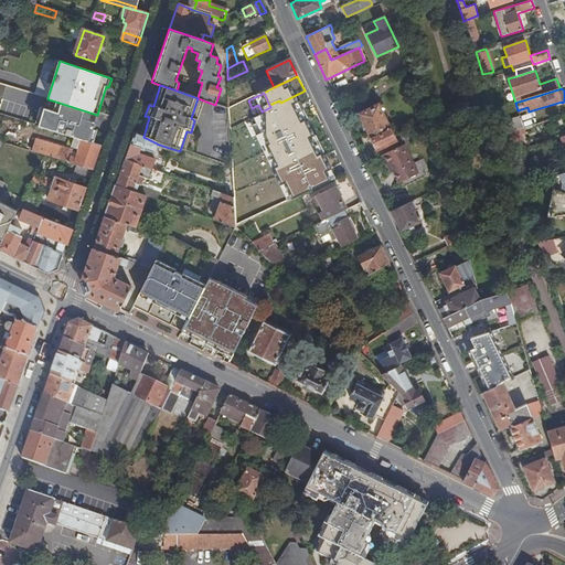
[(97,115),(49,99),(44,114),(42,113),(38,126),(76,139),(91,144),(99,115),(97,115)]
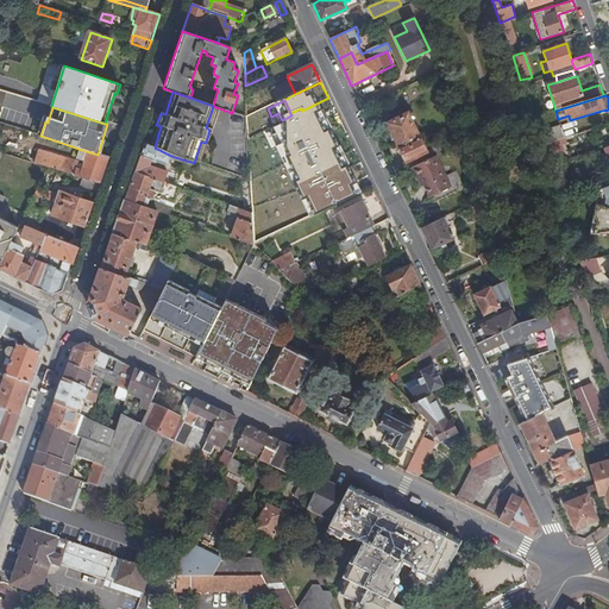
[(387,123),(397,146),(419,137),(407,113),(387,123)]
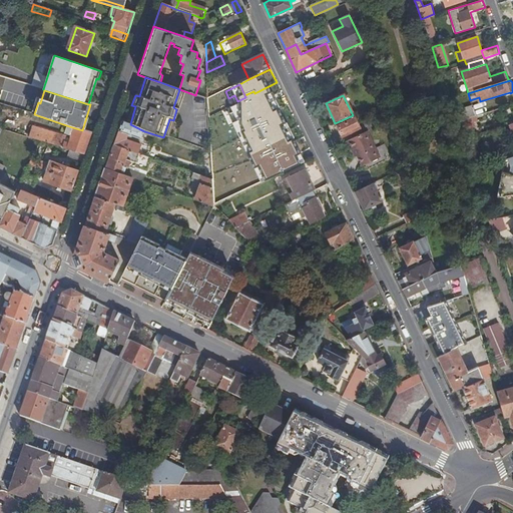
[(272,124),(292,114),(288,104),(268,114),(272,124)]
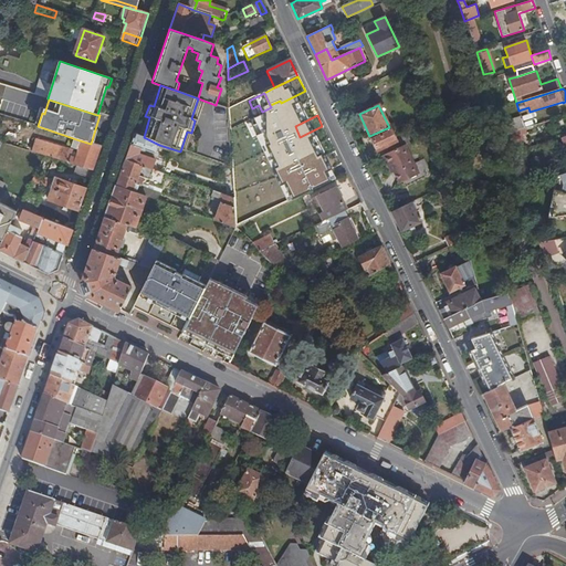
[(513,133),(525,129),(522,121),(502,126),(505,136),(513,133)]
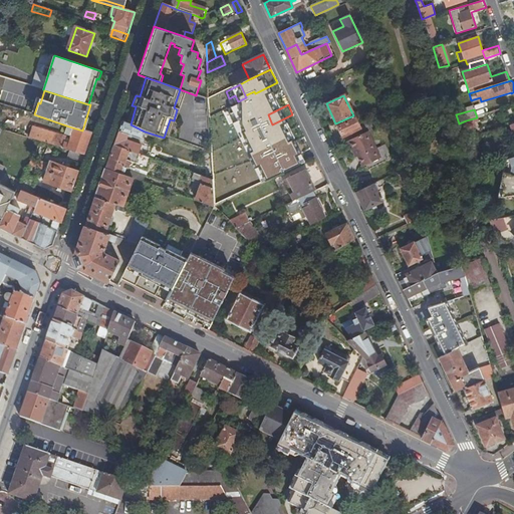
[(353,115),(335,123),(341,138),(359,129),(353,115)]
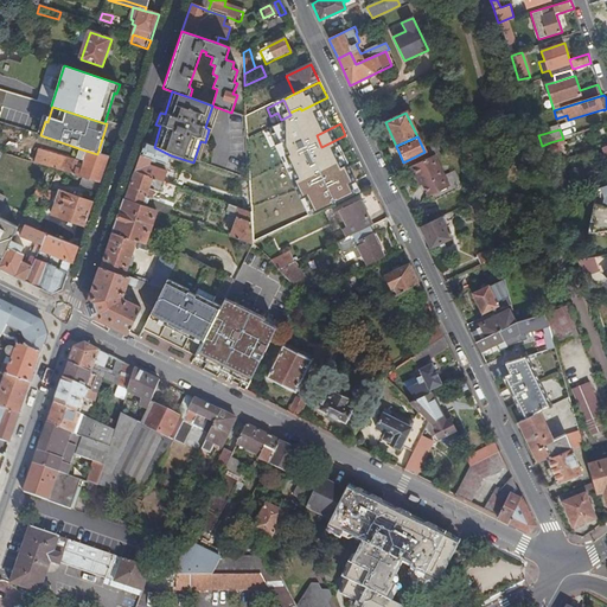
[(433,155),(449,148),(443,136),(428,144),(433,155)]
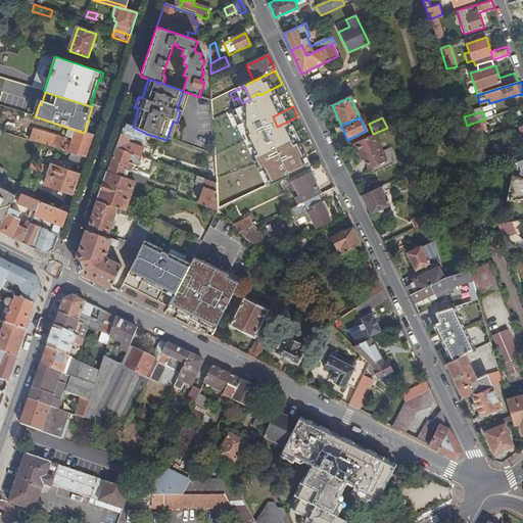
[(485,120),(474,123),(467,126),(470,135),(472,142),(477,140),(484,138),(481,131),(486,129),(485,125),(488,124),(487,119),(485,120)]
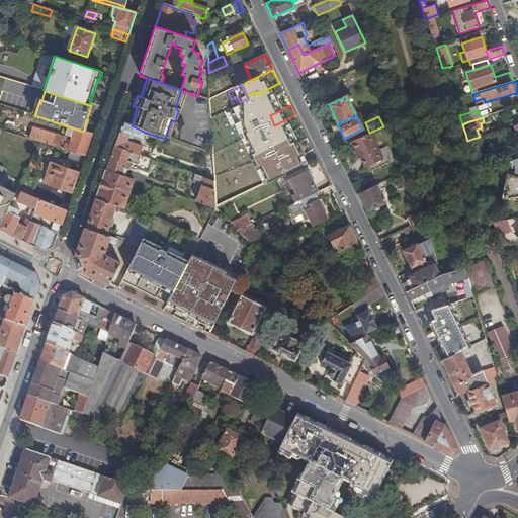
[(132,125),(121,122),(113,146),(140,155),(143,147),(128,142),(130,138),(143,142),(146,133),(132,125)]
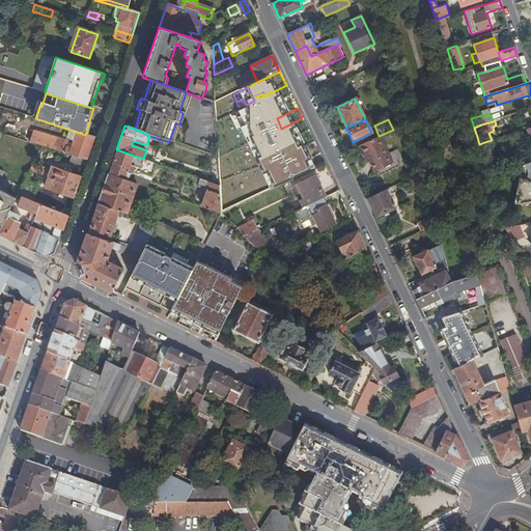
[(89,160),(96,138),(85,135),(72,131),(71,136),(76,137),(73,148),(67,147),(70,142),(34,132),(31,143),(42,146),(73,156),(89,160)]
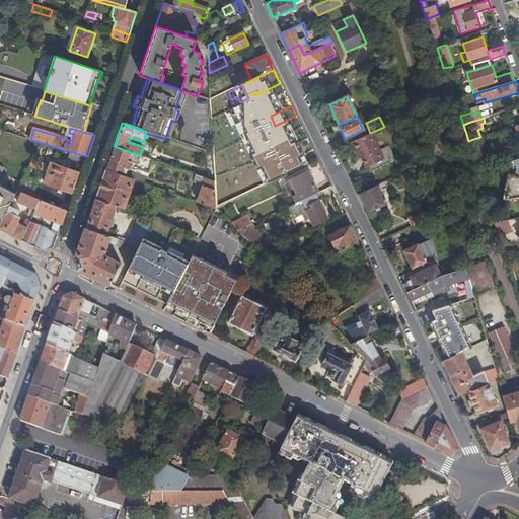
[(370,133),(350,142),(355,153),(358,152),(361,160),(365,167),(383,159),(370,133)]
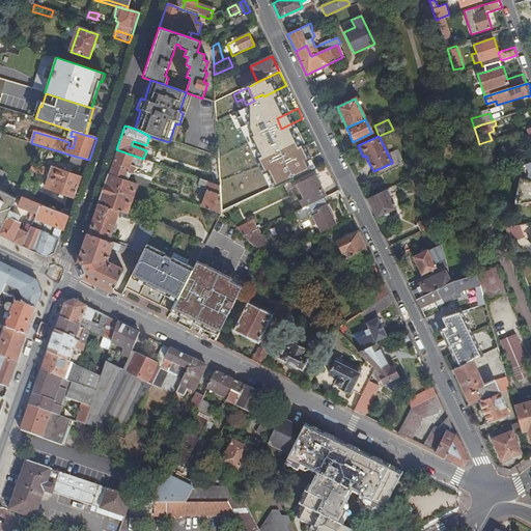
[(254,142),(248,145),(253,160),(259,157),(254,142)]
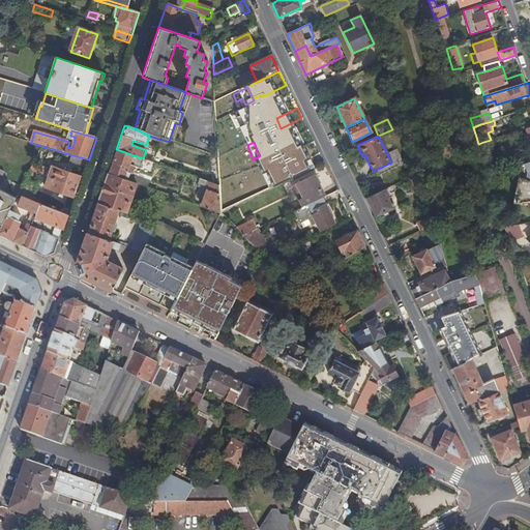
[(246,202),(260,196),(255,178),(249,160),(253,159),(247,145),(231,153),(239,184),(246,202)]
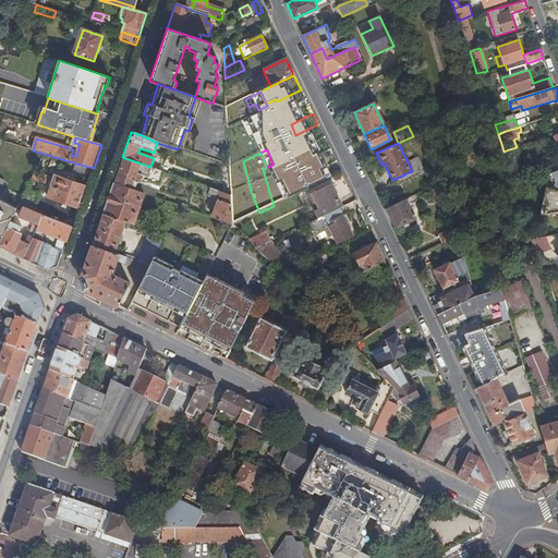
[(150,167),(122,157),(113,182),(134,189),(136,183),(138,183),(141,177),(160,183),(164,172),(150,167)]
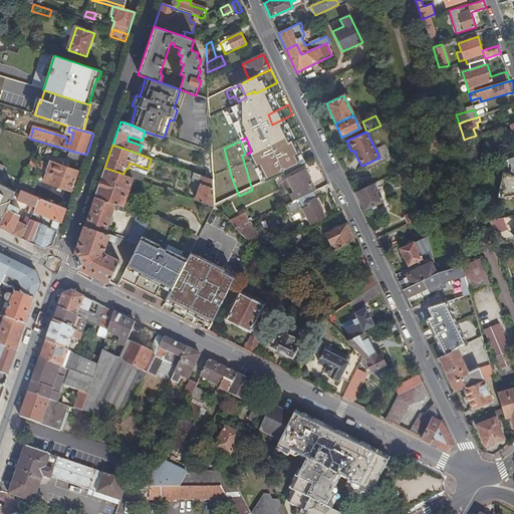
[(239,196),(232,179),(224,149),(212,155),(214,181),(215,207),(216,207),(239,196)]
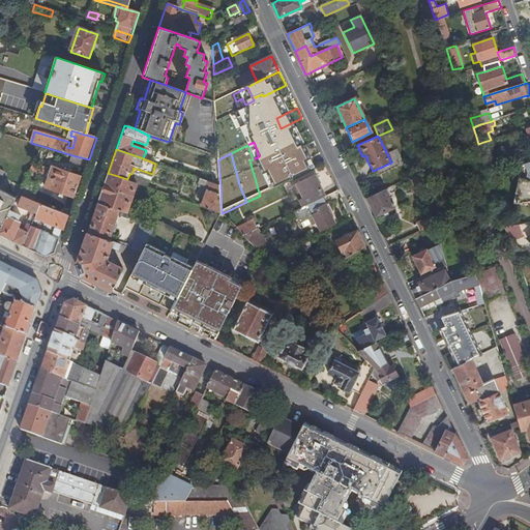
[(86,168),(89,159),(72,155),(70,163),(86,168)]
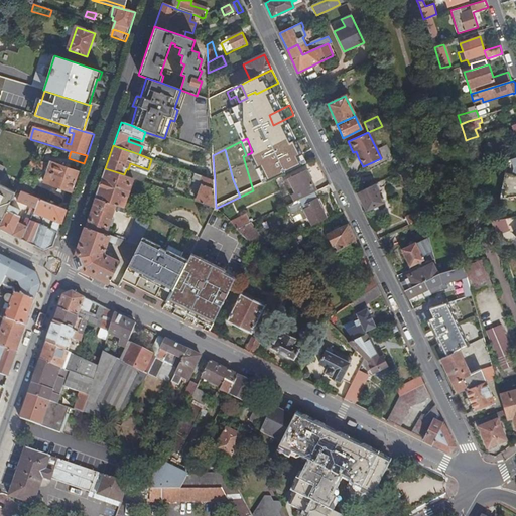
[(515,157),(512,159),(514,166),(512,172),(509,171),(504,190),(515,192),(515,157)]
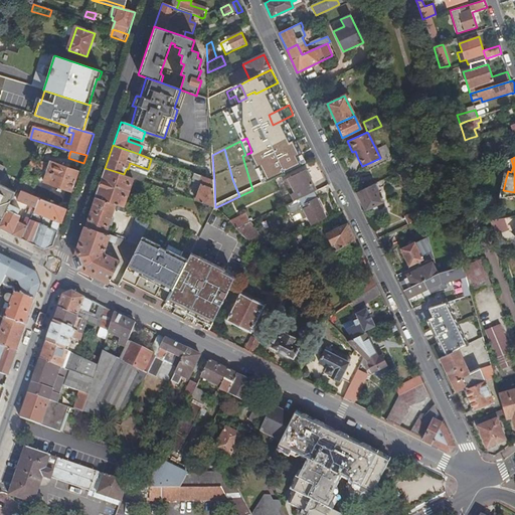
[(76,182),(80,172),(56,164),(55,166),(48,164),(48,166),(31,160),(29,166),(46,172),(76,182)]
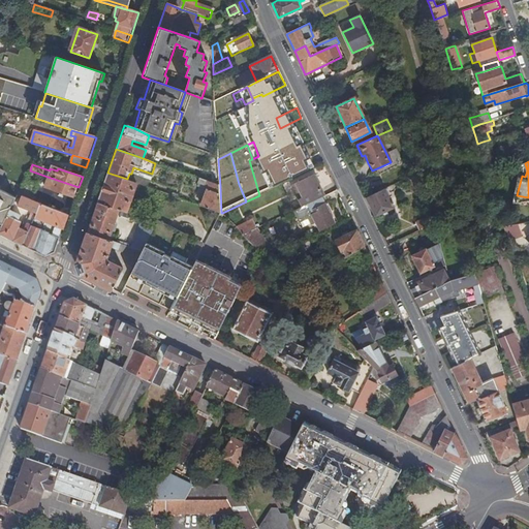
[(422,182),(419,173),(408,178),(412,187),(422,182)]
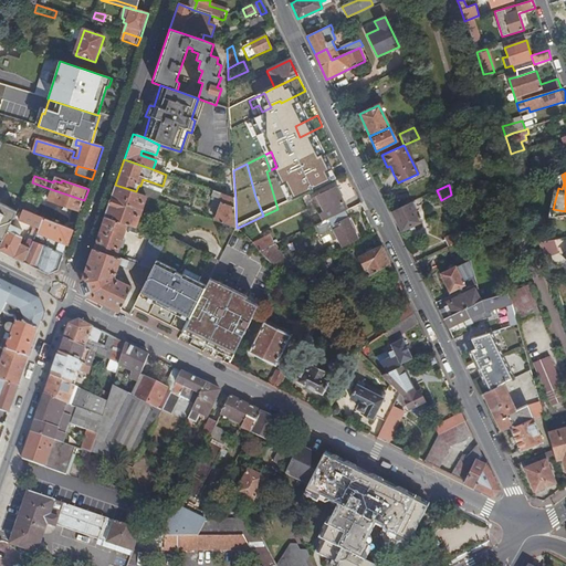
[(146,196),(113,186),(98,218),(127,227),(146,232),(148,226),(137,221),(146,196)]
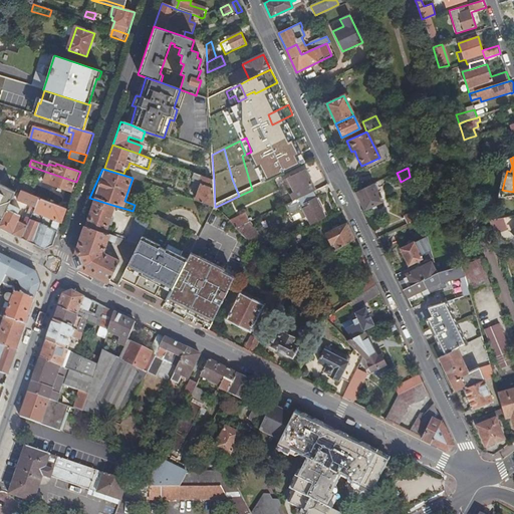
[(252,190),(264,183),(258,170),(247,173),(252,190)]
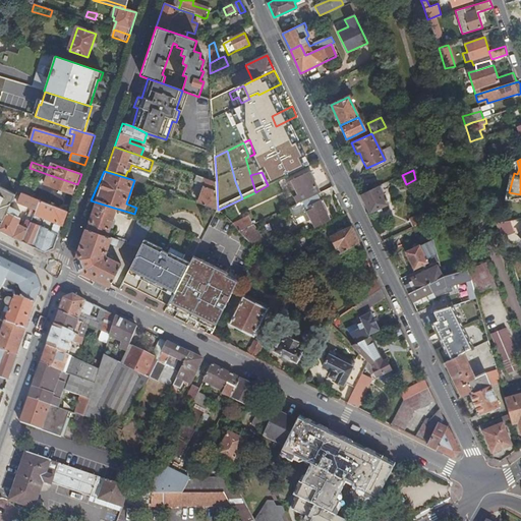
[(316,194),(319,193),(308,173),(291,181),(301,203),(316,194)]
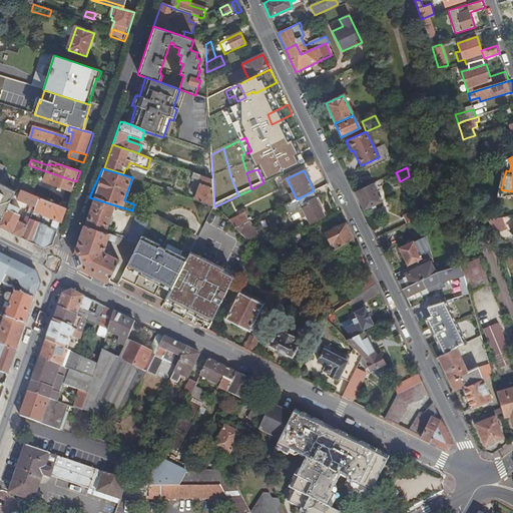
[(73,191),(76,181),(46,171),(43,181),(73,191)]
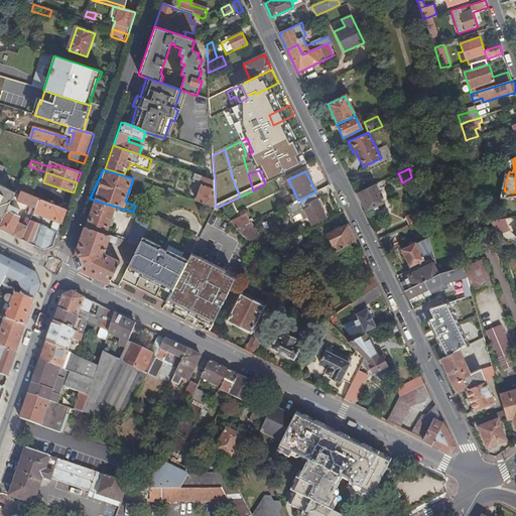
[(398,173),(397,174),(401,188),(414,184),(411,177),(402,182),(398,173)]
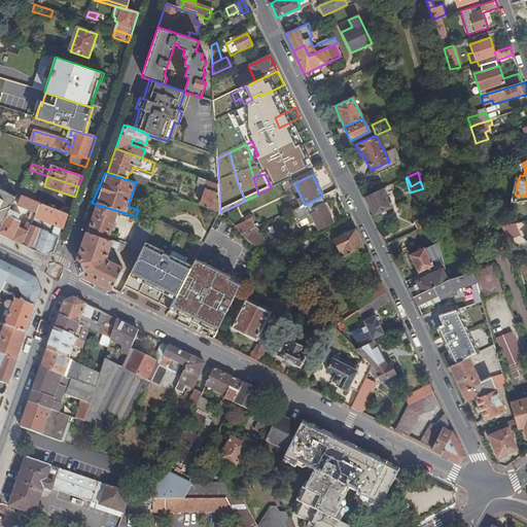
[(202,206),(220,212),(219,185),(212,182),(198,178),(197,184),(204,186),(203,188),(207,190),(202,206)]
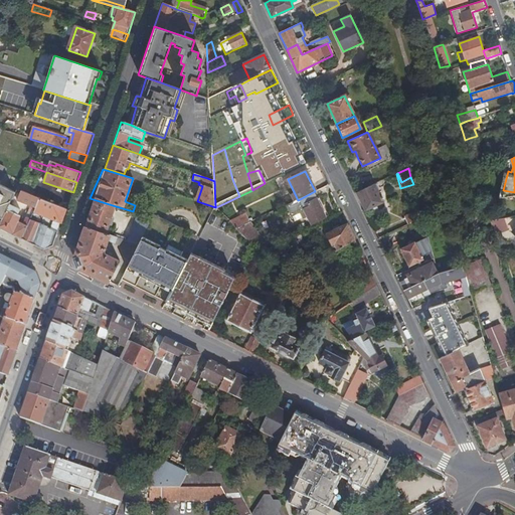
[(37,181),(23,177),(21,182),(34,187),(37,181)]
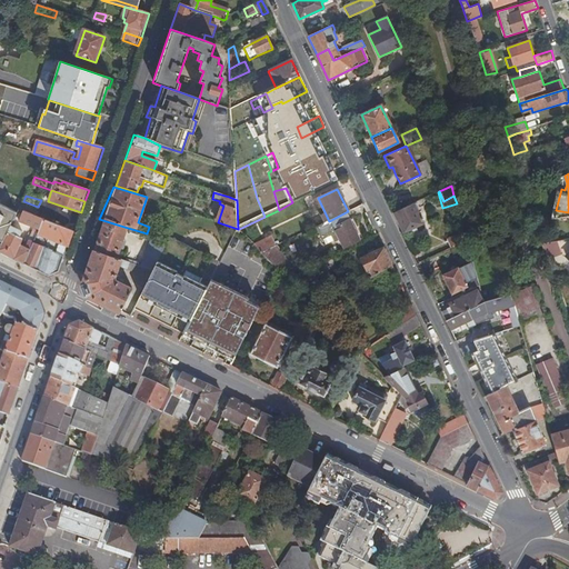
[(38,207),(23,201),(19,210),(25,212),(35,216),(38,207)]
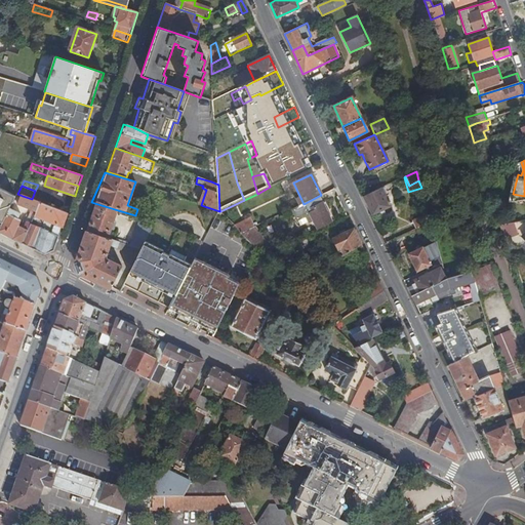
[(0,230),(9,210),(16,196),(0,188),(0,230)]
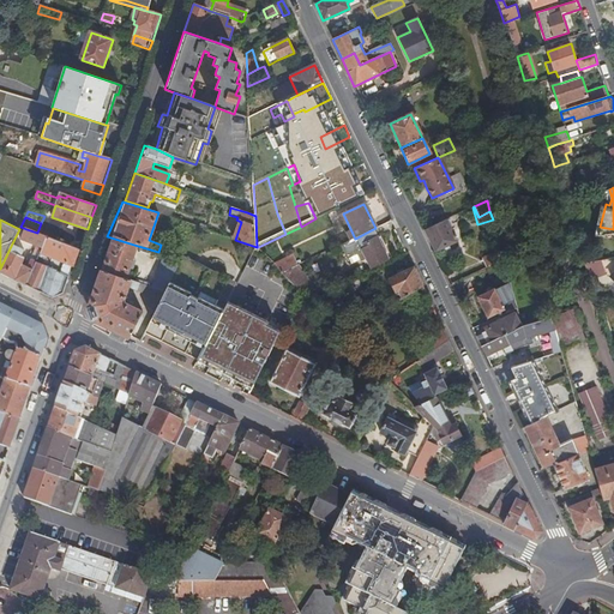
[(446,220),(425,230),(435,252),(457,241),(446,220)]
